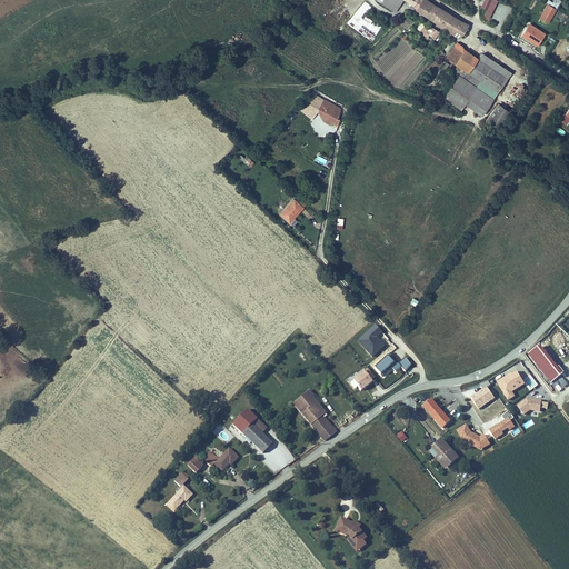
[(436,0),(426,0),(421,8),(430,13),(439,1),(436,0)]
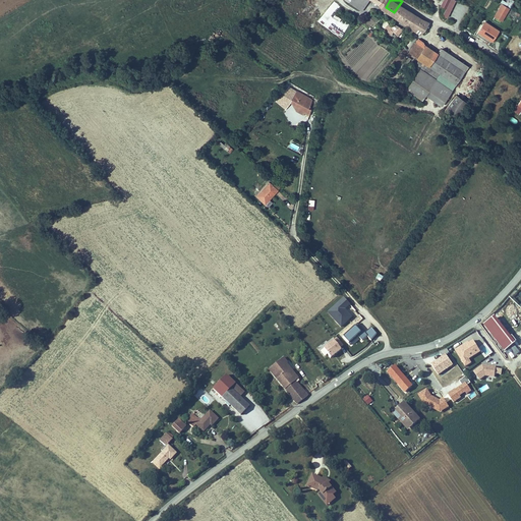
[(443,15),(448,17),(454,0),(442,0),(441,6),(445,8),(443,15)]
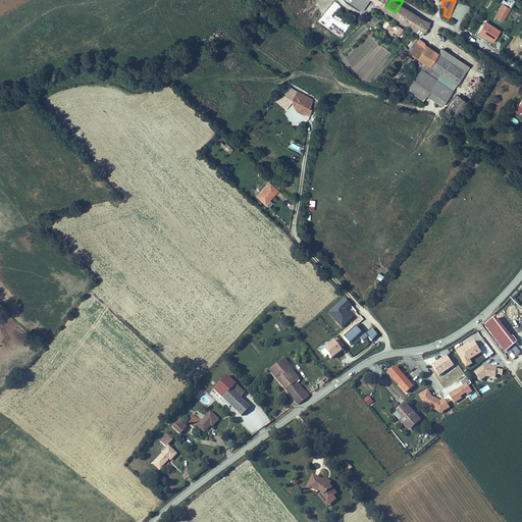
[(403,1),(395,12),(398,14),(406,3),(403,1)]
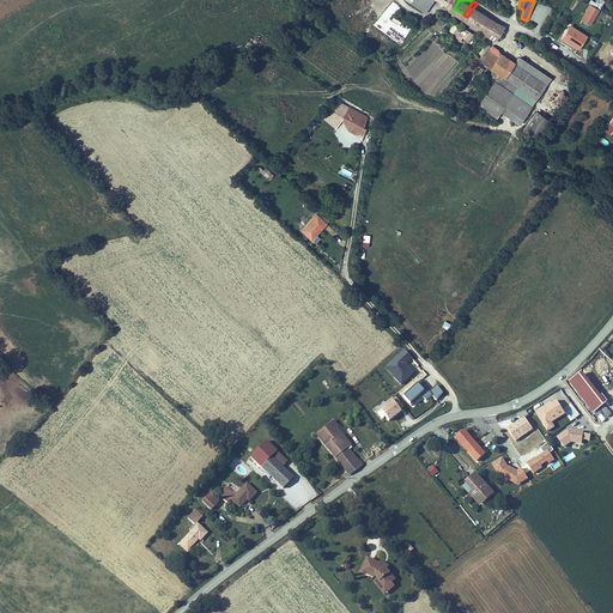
[(477,4),(467,17),(473,22),(481,8),(477,4)]
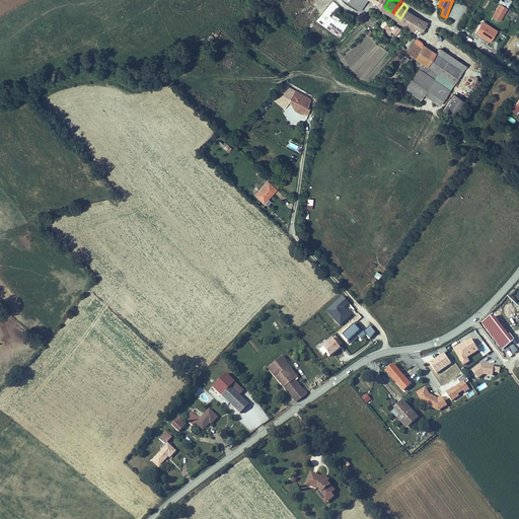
[(500,4),(494,13),(500,18),(507,9),(500,4)]
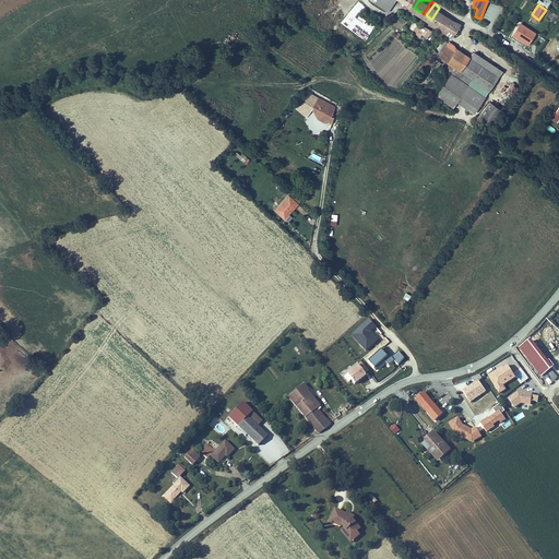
[(439,8),(431,20),(453,34),(461,23),(439,8)]
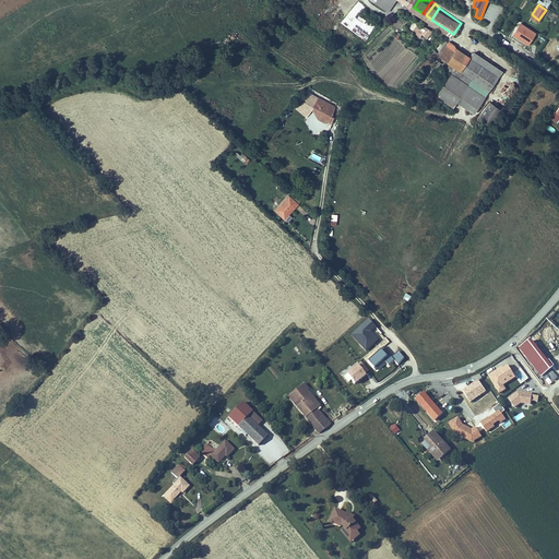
[(522,21),(513,32),(527,42),(535,31),(522,21)]
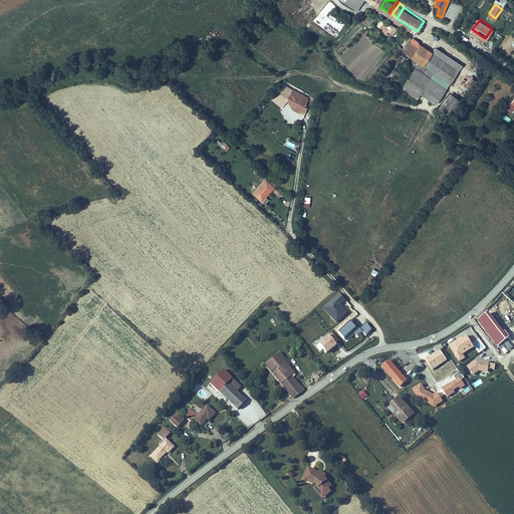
[(421,42),(423,40),(415,35),(404,49),(412,56),(424,64),(433,51),(421,42)]
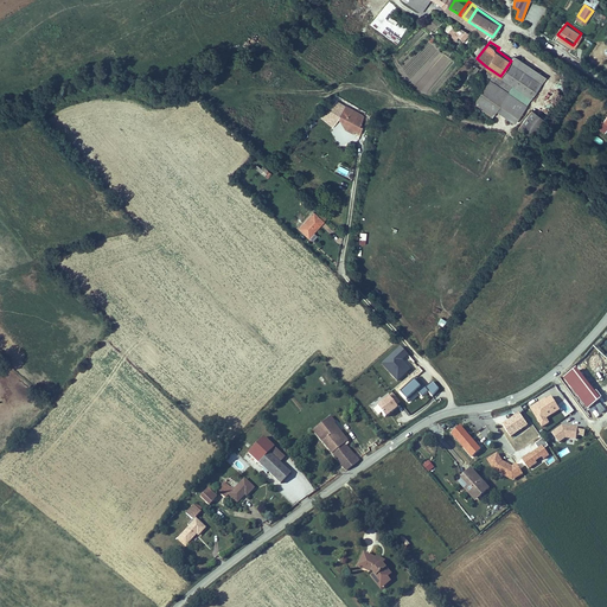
[(543,84),(511,61),(500,76),(486,66),(485,68),(484,69),(511,90),(513,87),(531,100),(543,84)]
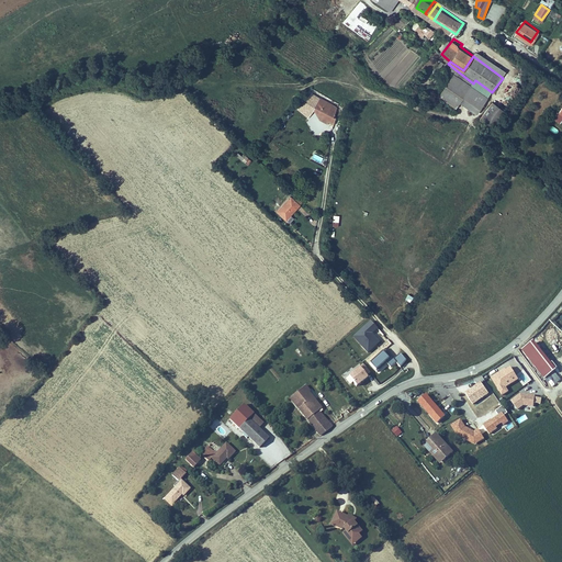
[(479,110),(492,92),(475,80),(473,83),(462,98),(479,110)]
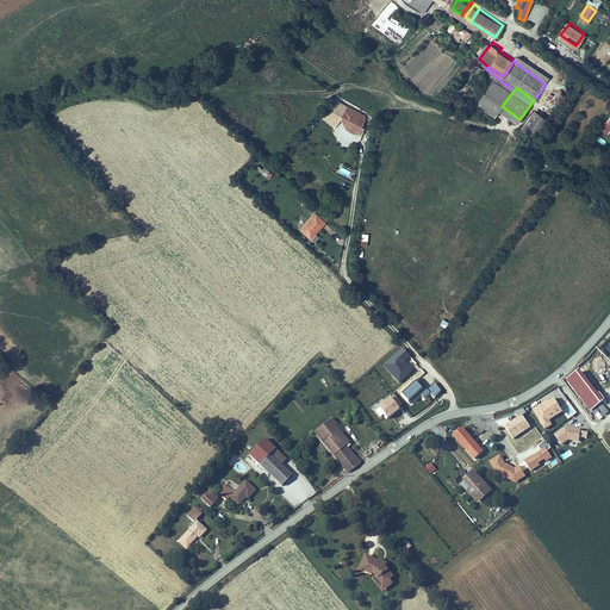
[(327,114),(338,124),(340,123),(343,117),(352,105),(340,98),(327,114)]
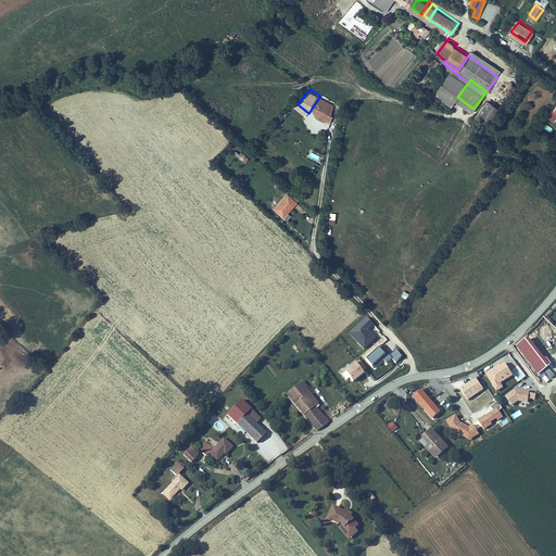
[(336,121),(336,117),(333,116),(332,104),(320,96),(313,106),(318,110),(314,115),(319,118),(323,114),(330,119),(336,123),(336,121)]
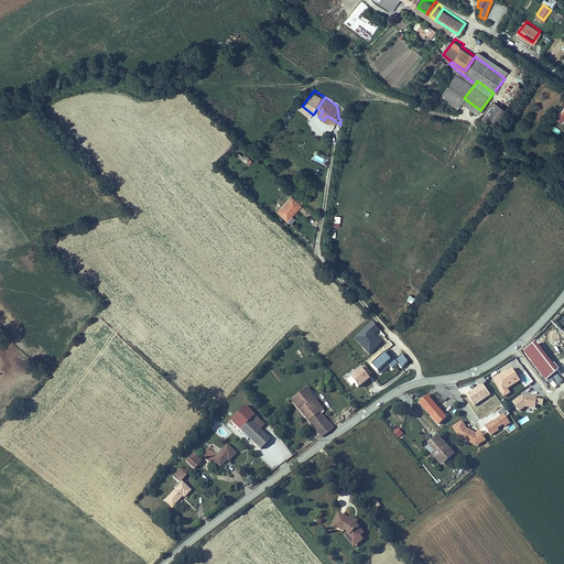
[(495,104),(483,120),(496,130),(508,112),(495,104)]
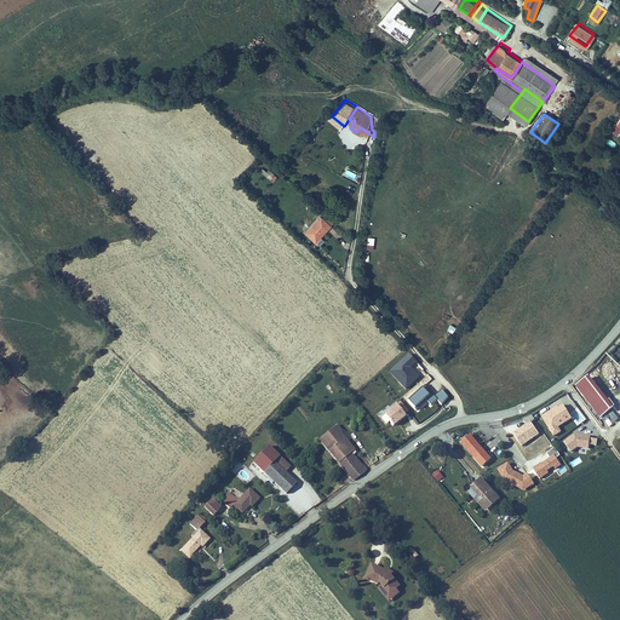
[(366,138),(368,133),(360,127),(356,132),(366,138)]
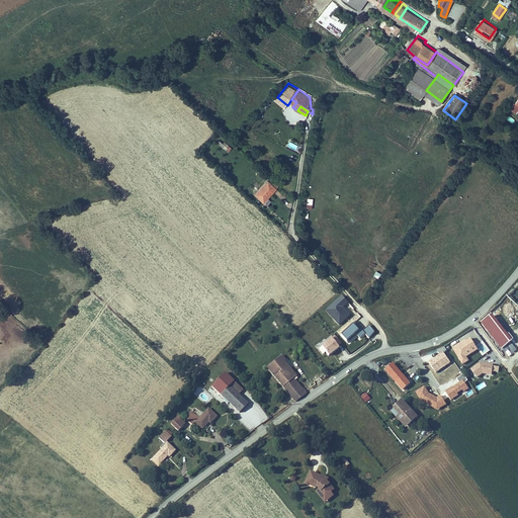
[(218,143),(228,153),(232,148),(224,141),(222,143),(220,141),(218,143)]
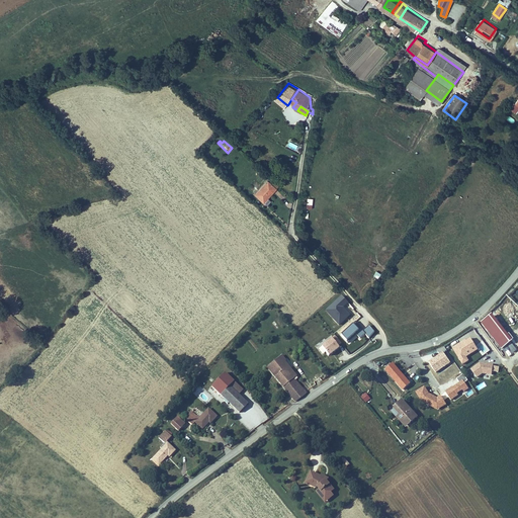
[(273,210),(289,192),(284,187),(280,191),(276,187),(264,201),(273,210)]
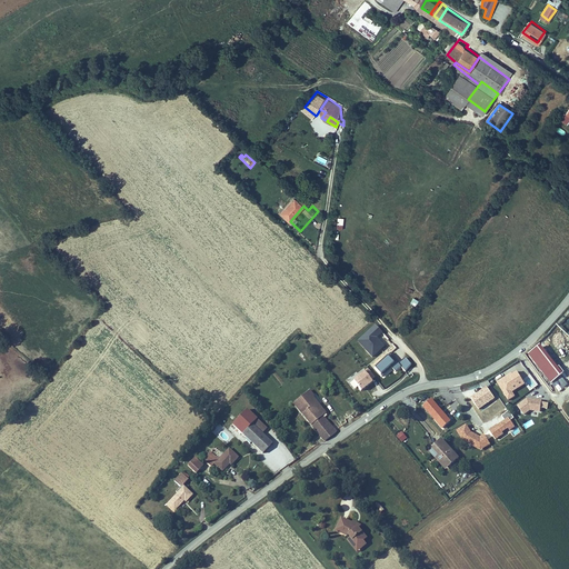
[(381,332),(376,326),(361,339),(369,348),(366,350),(372,357),(383,347),(378,339),(376,341),(375,339),(381,332)]
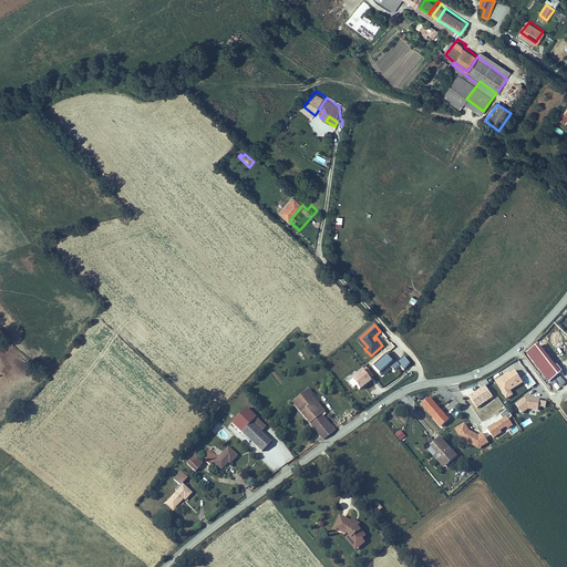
[(566,334),(557,325),(547,333),(556,342),(563,337),(566,339),(566,334)]
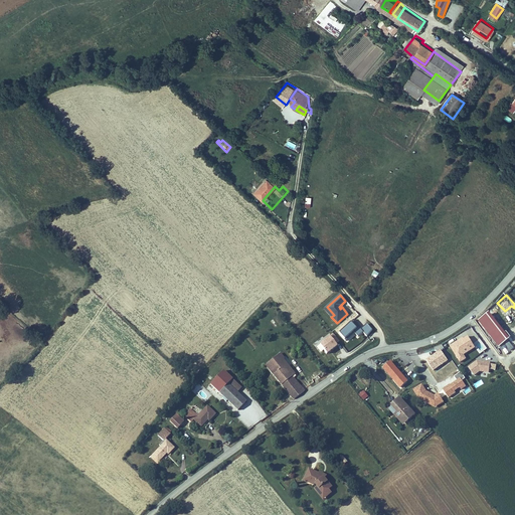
[(505,332),(491,313),(482,320),(498,343),(501,348),(514,340),(511,334),(508,330),(505,332)]
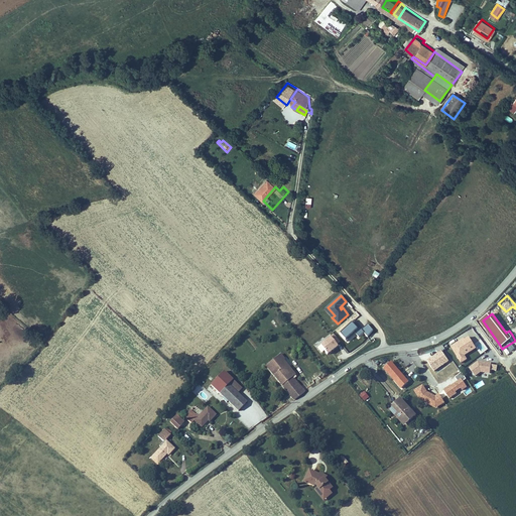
[(373,331),(367,325),(361,330),(353,321),(339,334),(345,341),(354,333),(359,338),(363,333),(367,338),(373,331)]
